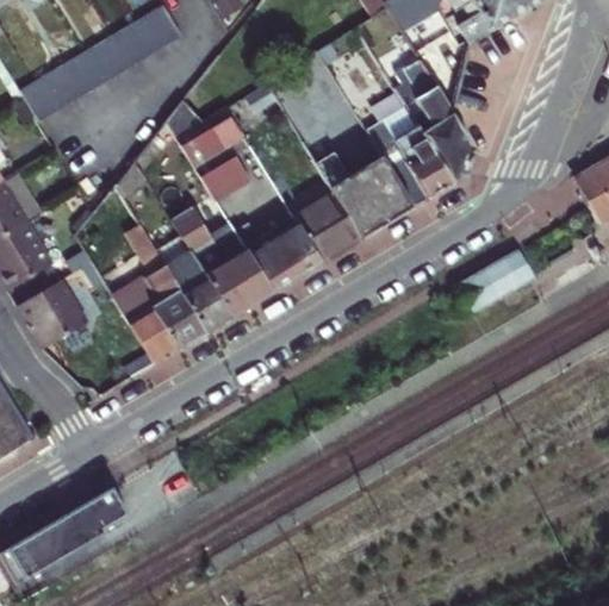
[(181,29),(163,0),(159,0),(22,89),(39,122),(181,29)]
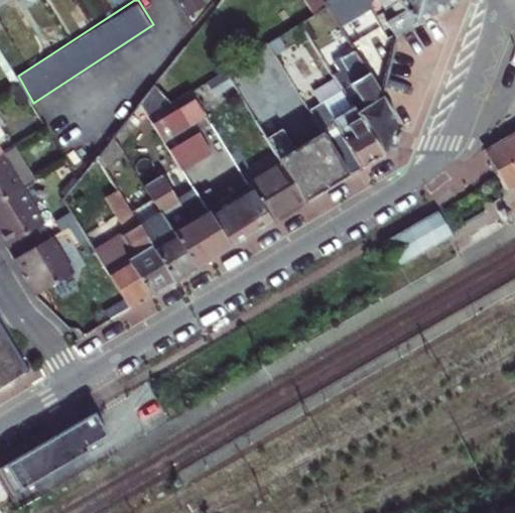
[(316,0),(323,9),(329,5),(337,0),(316,0)]
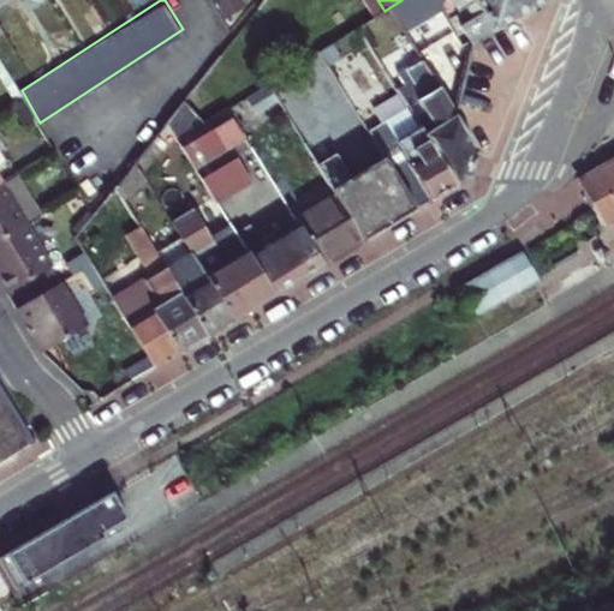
[(401,0),(392,6),(403,23),(441,0),(401,0)]
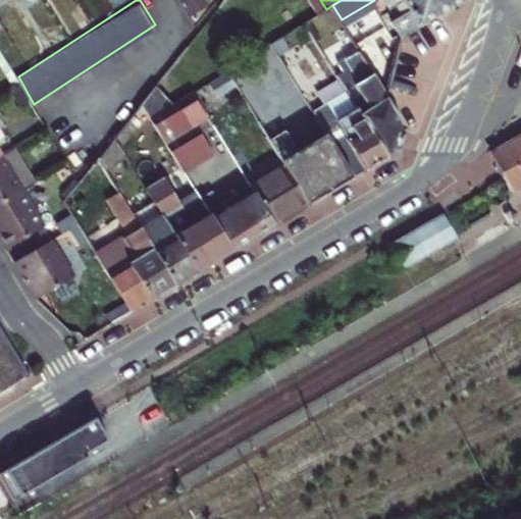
[(385,0),(393,12),(408,4),(412,13),(399,21),(405,34),(464,0),(385,0)]
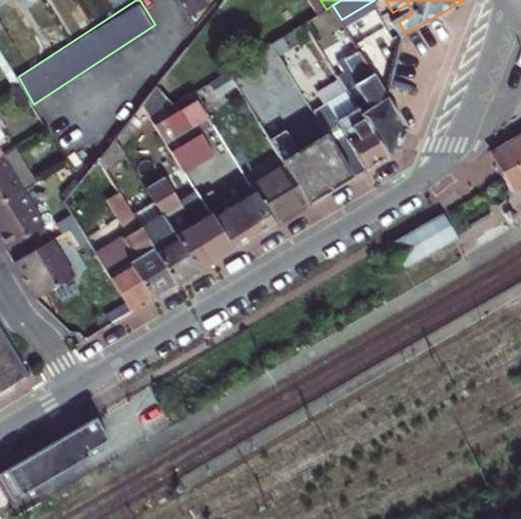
[(243,93),(256,86),(269,78),(283,70),(268,45),(255,53),(242,60),(228,68),(243,93)]
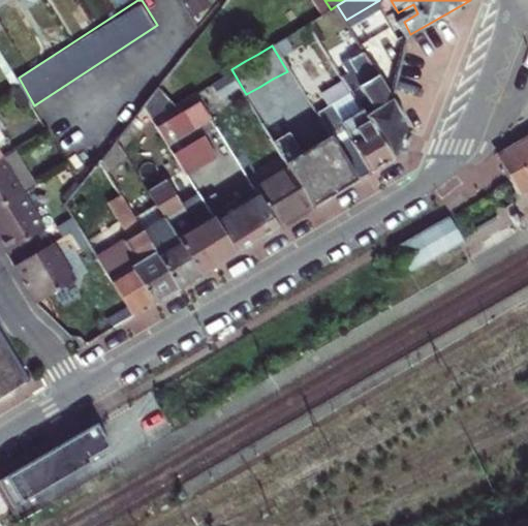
[(395,99),(366,51),(353,59),(366,84),(351,91),(366,116),(393,159),(405,152),(412,131),(395,99)]
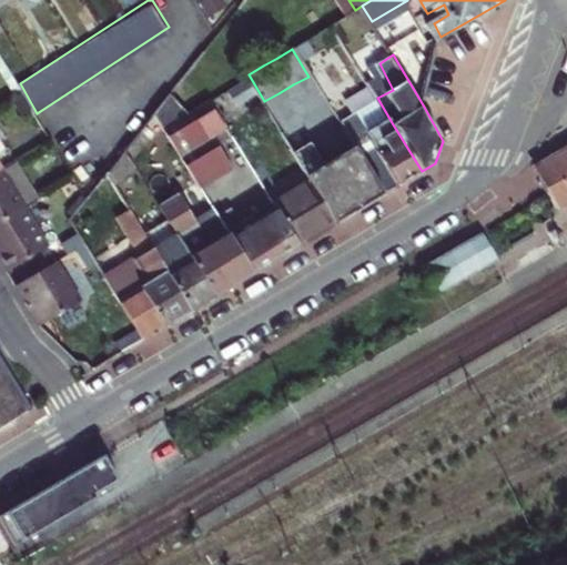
[(158,112),(144,129),(158,141),(169,129),(158,112)]
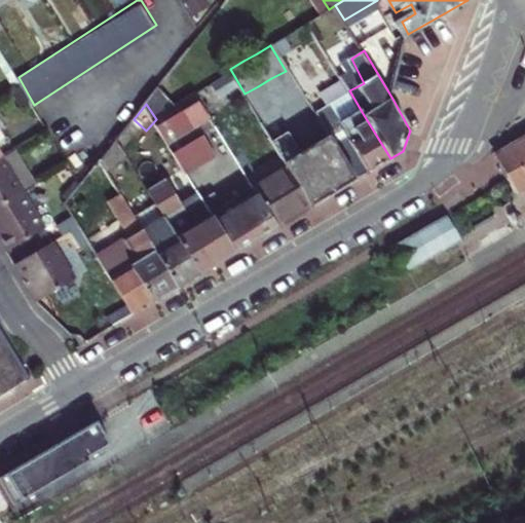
[(364,115),(331,136),(357,179),(390,158),(364,115)]
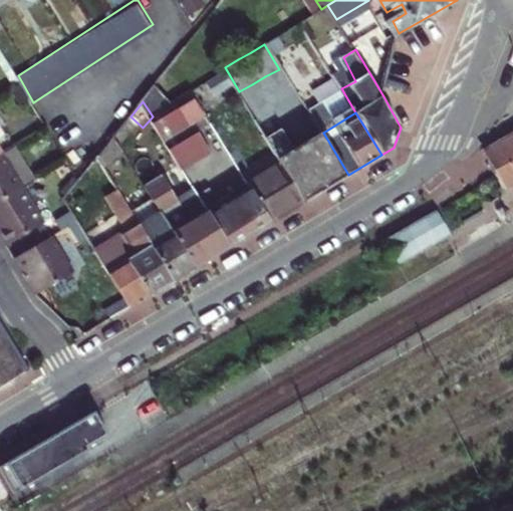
[(323,133),(279,158),(282,162),(305,201),(348,175),(323,133)]
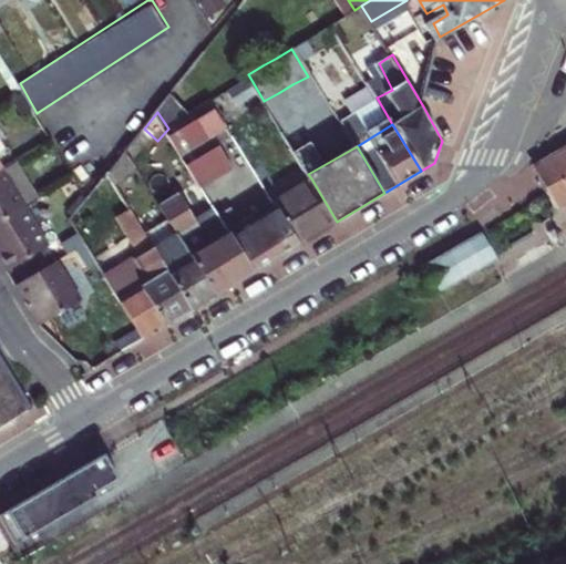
[(565,150),(538,166),(537,168),(562,208),(565,206),(565,150)]
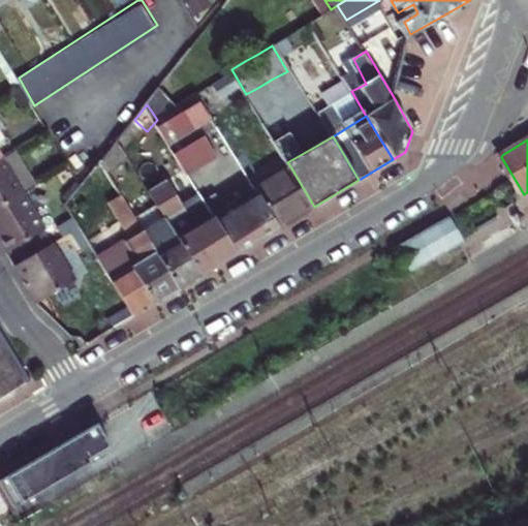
[(18,150),(5,156),(26,192),(38,185),(18,150)]
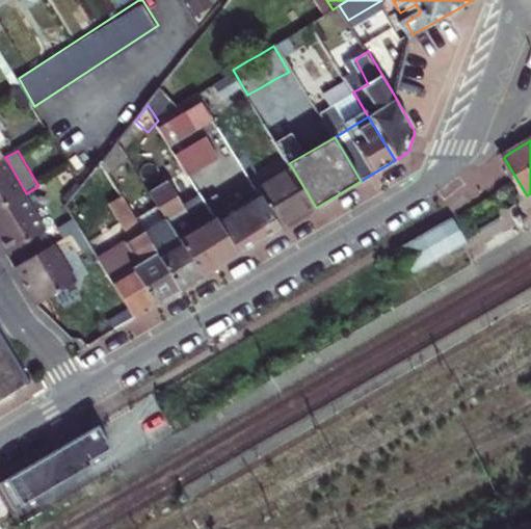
[(0,160),(0,209),(26,193),(5,157),(0,160)]
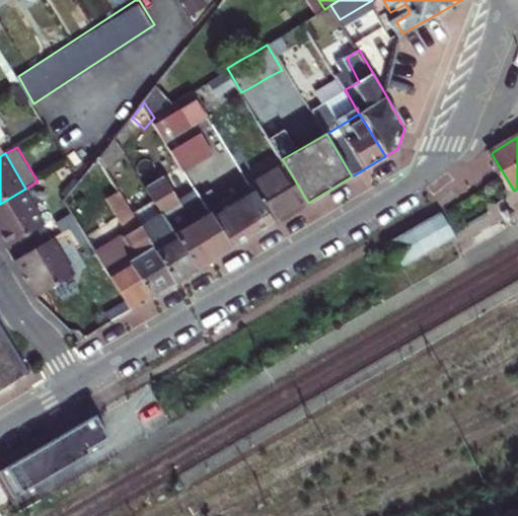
[(308,203),(285,163),(250,183),(253,188),(275,223),(308,203)]
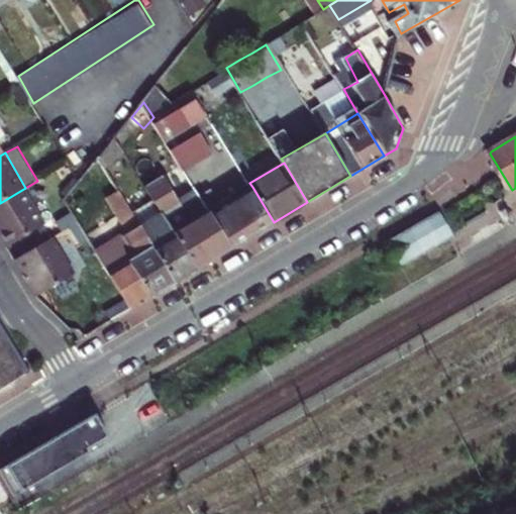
[(146,185),(164,213),(197,269),(233,247),(212,212),(195,186),(179,195),(166,174),(146,185)]
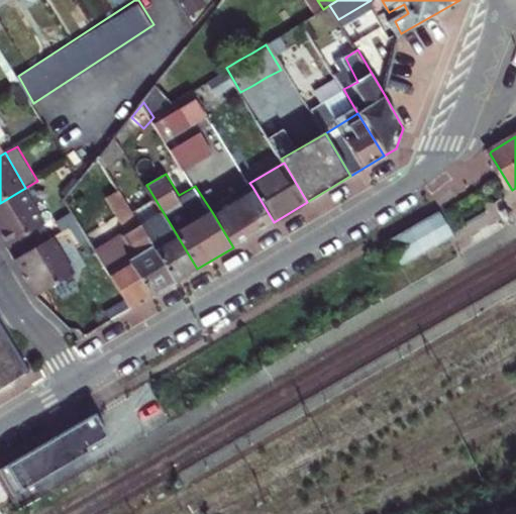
[(252,187),(212,212),(233,247),(274,222),(252,187)]
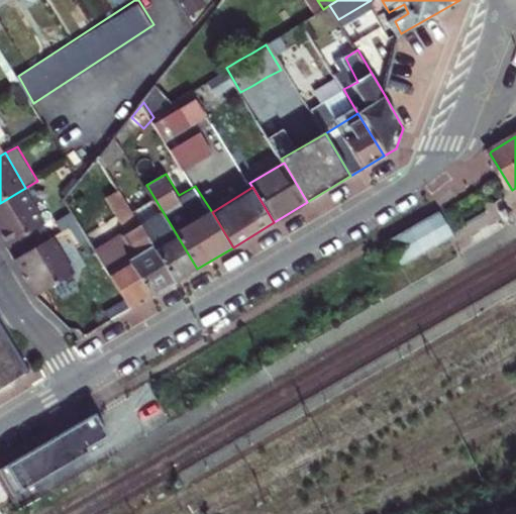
[(46,223),(25,188),(0,203),(0,229),(9,245),(46,223)]
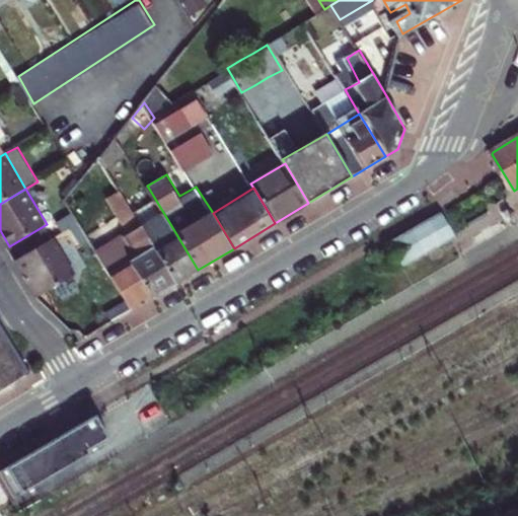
[(145,218),(140,221),(142,224),(177,283),(198,270),(164,214),(149,224),(145,218)]
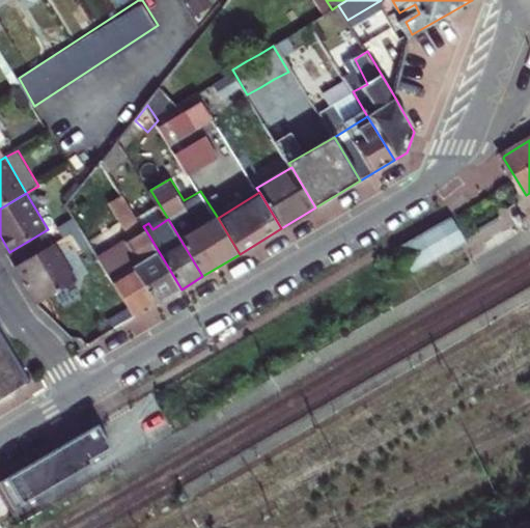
[(451,219),(400,248),(413,270),(463,241),(451,219)]
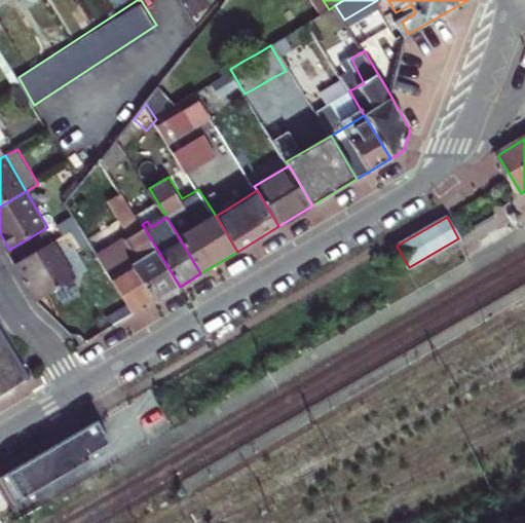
[(505,222),(476,239),(480,248),(511,231),(505,222)]
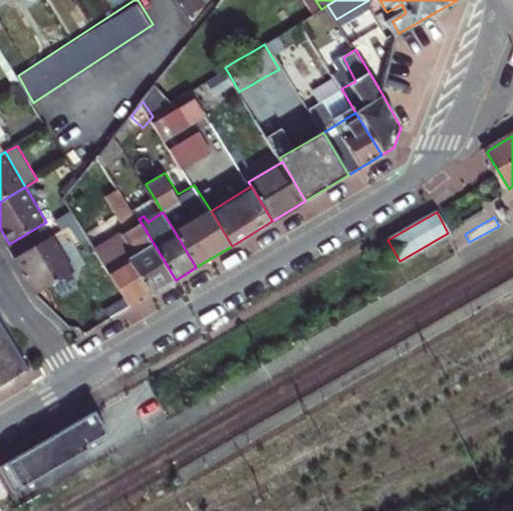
[(176,280),(141,222),(95,250),(132,307),(176,280)]
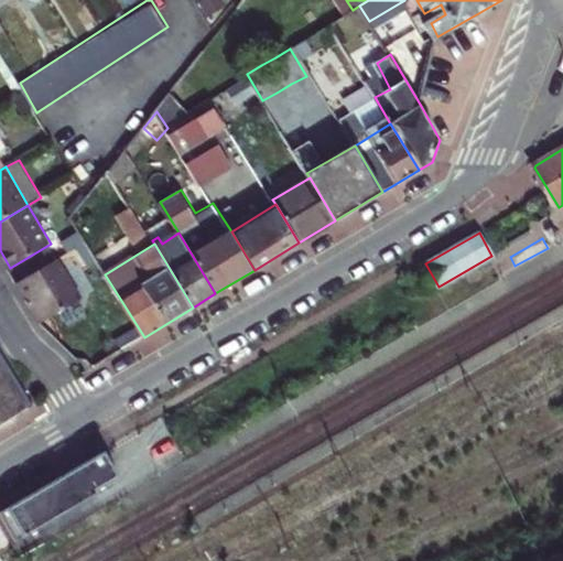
[(82,299),(60,258),(18,281),(30,302),(43,320),(82,299)]
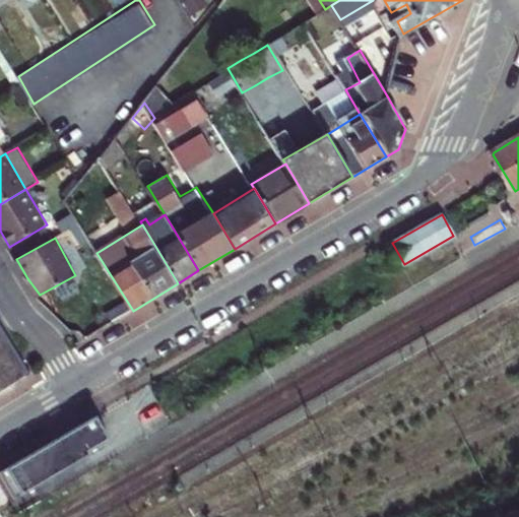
[(0,323),(0,391),(29,374),(0,323)]
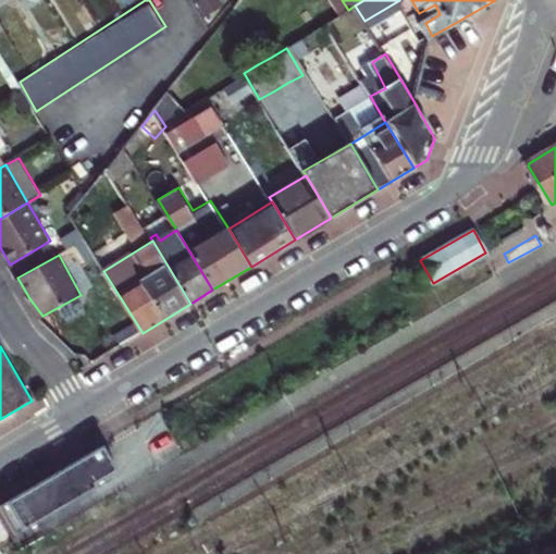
[(95,451),(0,505),(0,506),(16,536),(88,493),(85,488),(109,475),(95,451)]
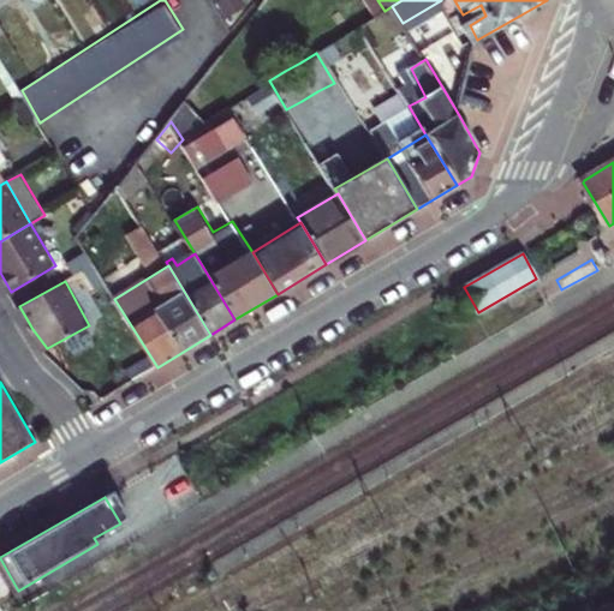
[(544,599),(506,610),(548,610),(546,601),(544,599)]
